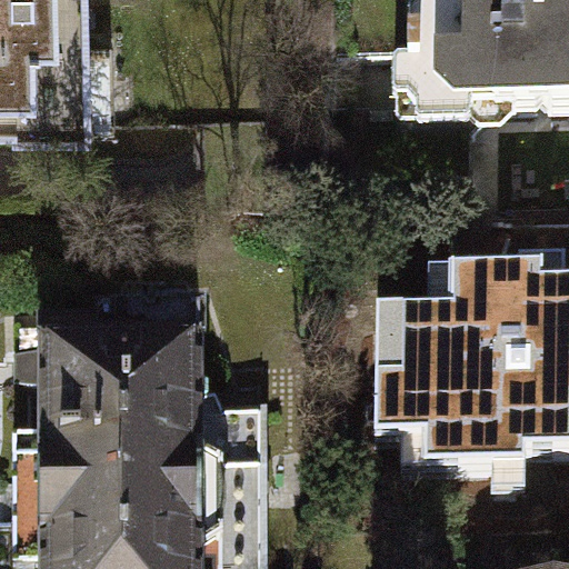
[(0,0),(0,120),(8,121),(8,128),(89,126),(86,0),(0,0)]
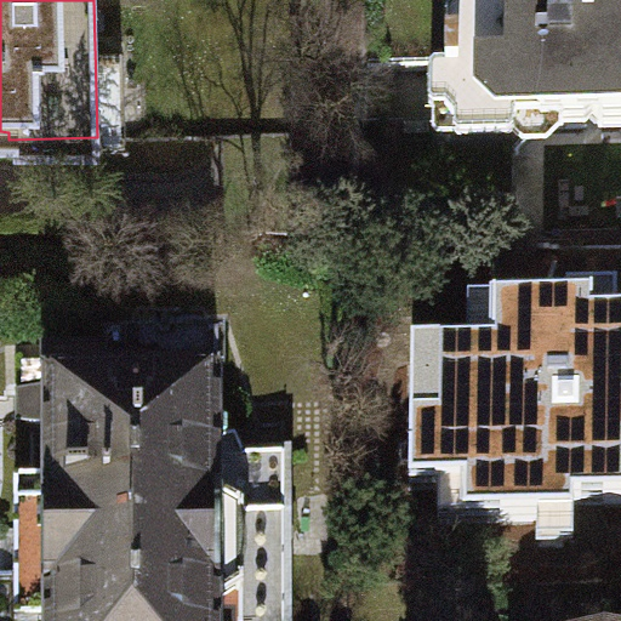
[(620,0),(450,0),(450,12),(444,18),(445,110),(457,124),(586,125),(593,118),(600,125),(620,125),(620,0)]
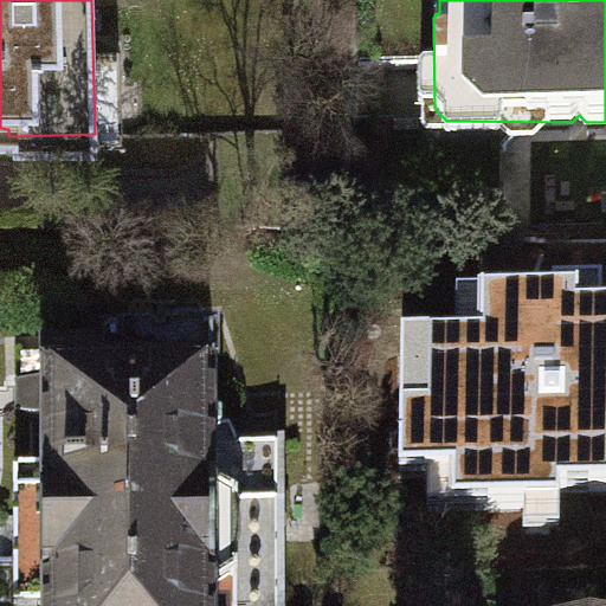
[(407,511),(500,510),(498,425),(542,424),(542,437),(580,436),(580,405),(605,404),(605,327),(461,330),(461,316),(398,317),(399,426),(406,426),(407,511)]
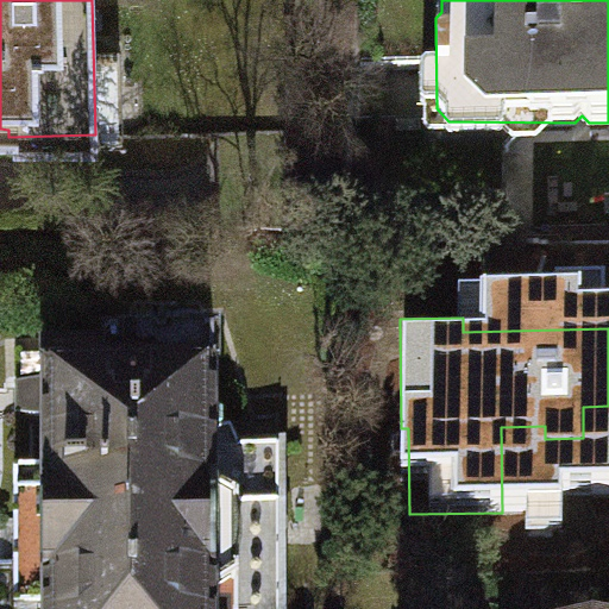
[(214,443),(215,359),(214,346),(198,320),(169,321),(151,346),(152,358),(38,358),(38,384),(20,384),(20,421),(42,421),(42,478),(35,478),(35,497),(274,497),(274,443),(214,443)]
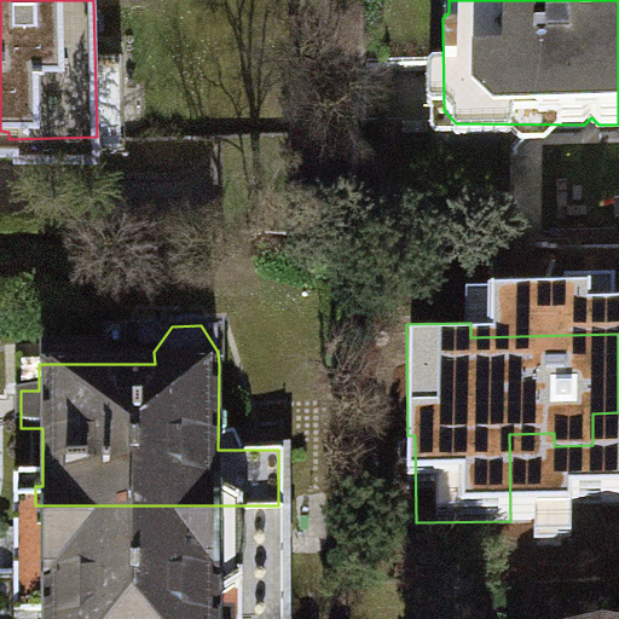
[(278,618),(278,505),(35,505),(35,486),(16,486),(16,617),(42,617),(41,618),(278,618)]
